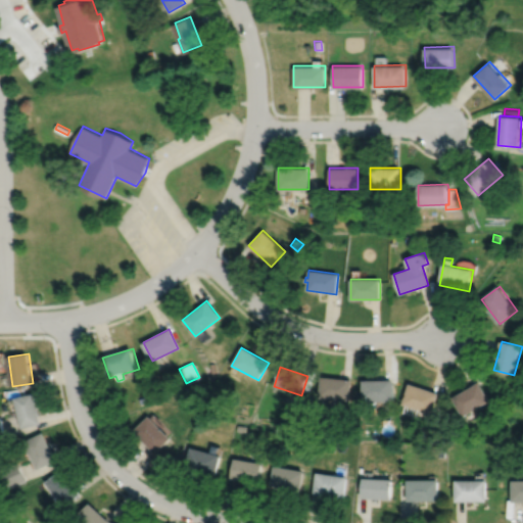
[(321,377),(319,398),(349,401),(351,380),(321,377)]
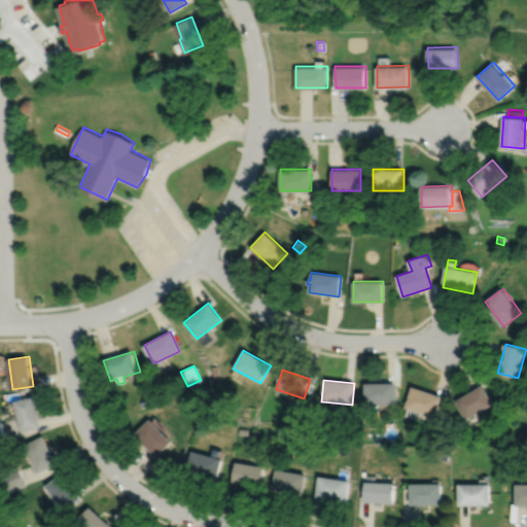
[(365,384),(365,405),(396,405),(396,383),(365,384)]
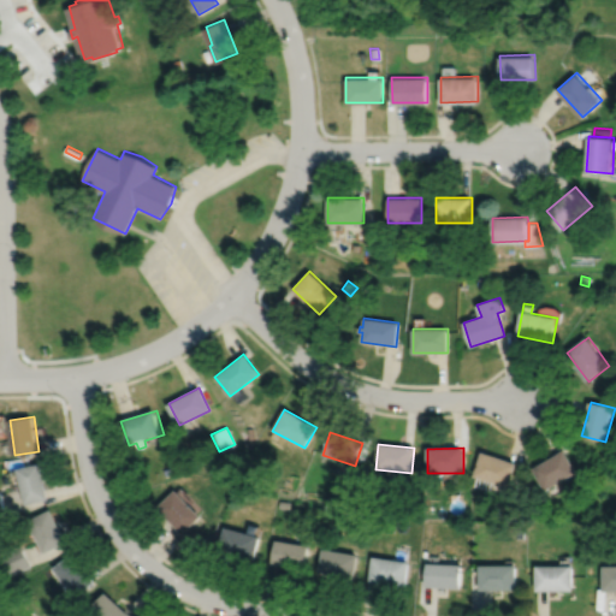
[(546,491),(579,473),(566,450),(534,468),(546,491)]
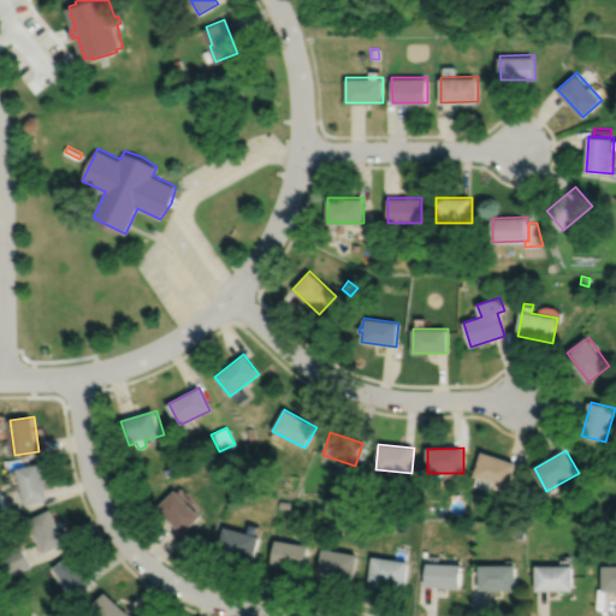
[(483,452),(474,477),(477,477),(473,486),(491,491),(493,483),(509,487),(517,463),(483,452)]
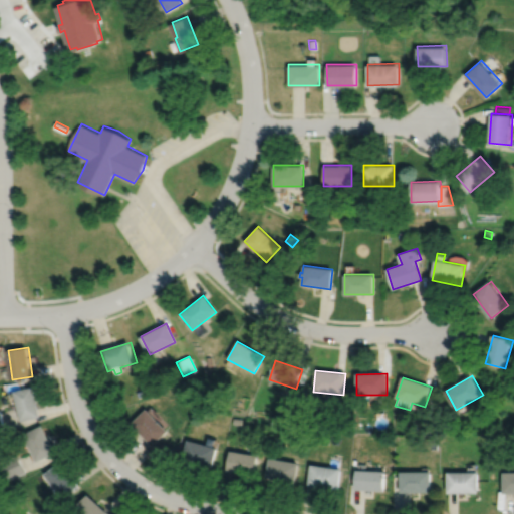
[(212,390),(219,394),(221,389),(215,384),(212,390)]
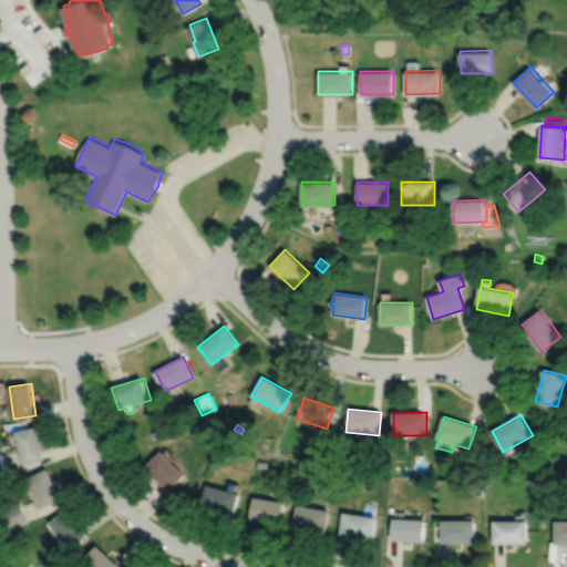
[(17,432),(24,465),(45,460),(38,426),(17,432)]
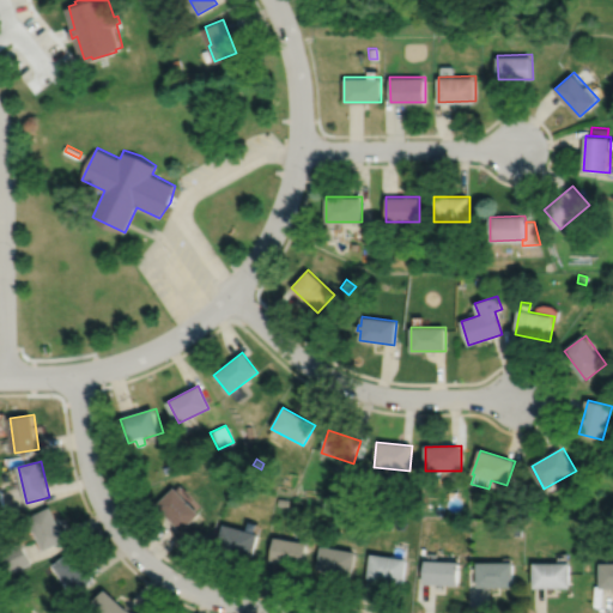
[(345,489),(344,499),(352,501),(354,490),(345,489)]
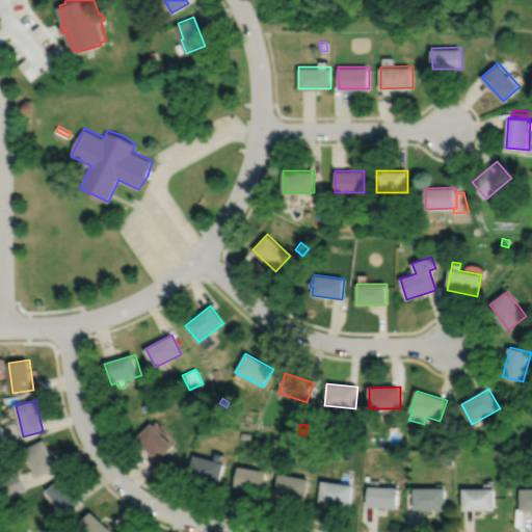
[(151,425),(135,440),(156,461),(171,447),(151,425)]
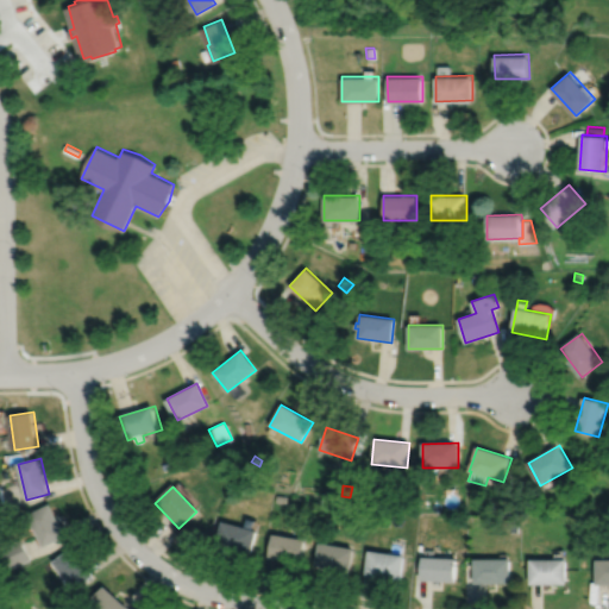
[(29,515),(45,548),(67,538),(51,504),(29,515)]
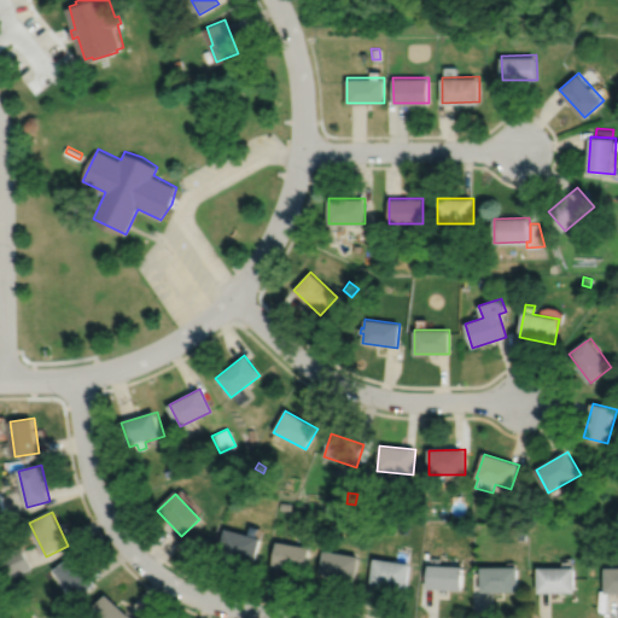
[(223,529),(222,535),(219,534),(216,542),(220,543),(216,553),(252,564),(260,540),(223,529)]
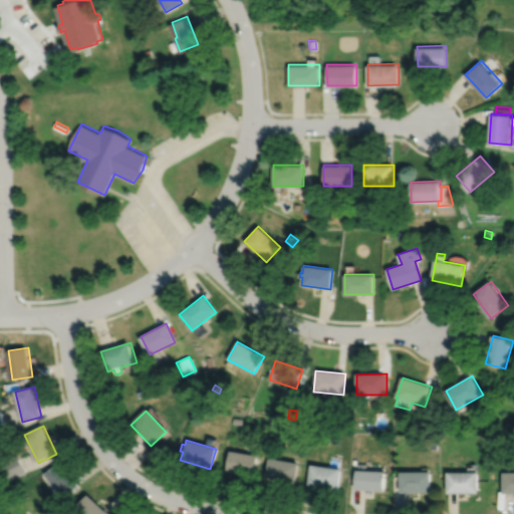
[(490,447),(491,455),(500,455),(500,447),(490,447)]
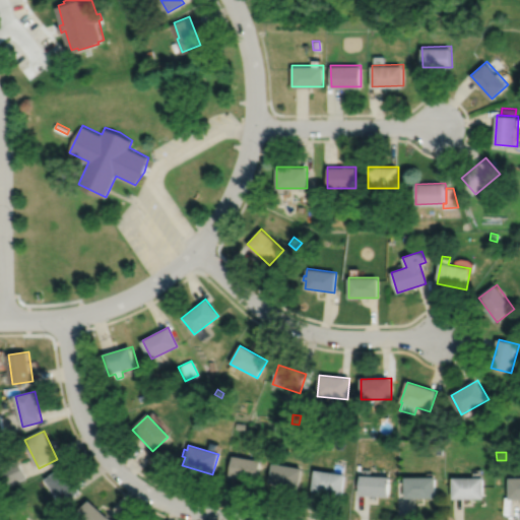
[(232,456),(228,476),(256,481),(259,461),(232,456)]
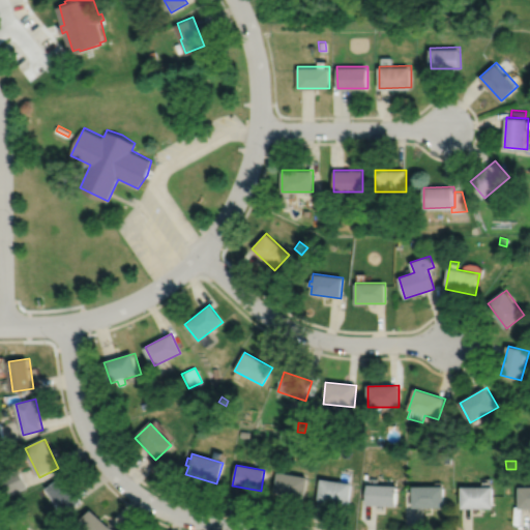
[(0,477),(8,495),(26,487),(18,469),(0,477)]
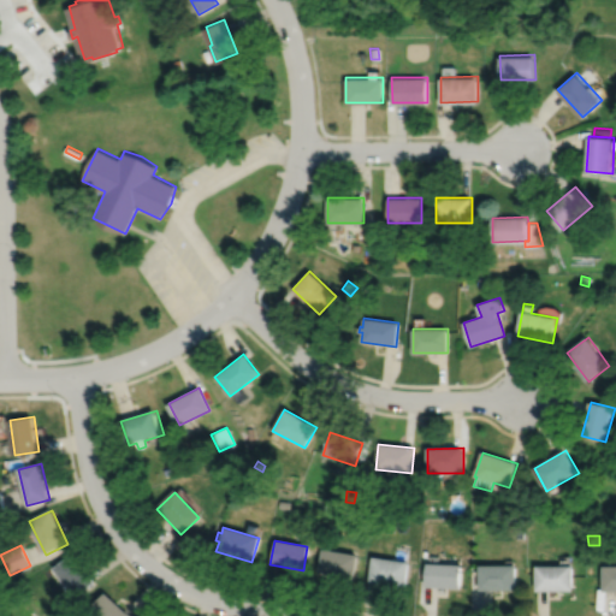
[(321,550),(318,573),(353,579),(357,556),(321,550)]
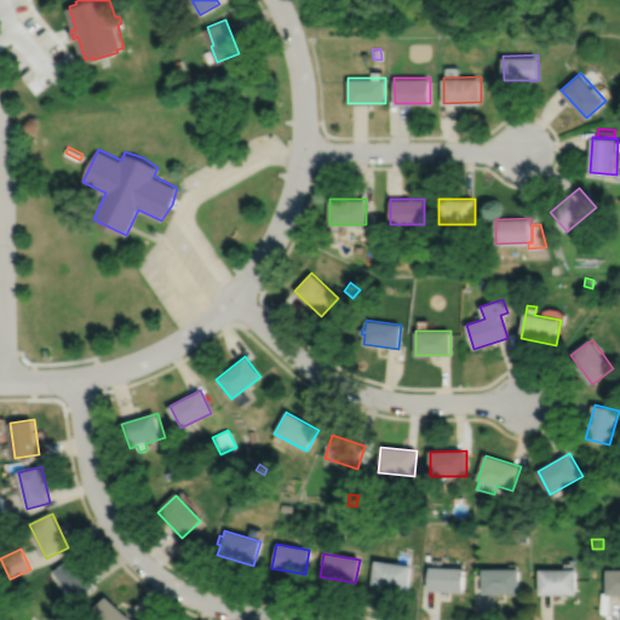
[(57,572),(78,598),(97,583),(93,577),(91,578),(75,557),(57,572)]
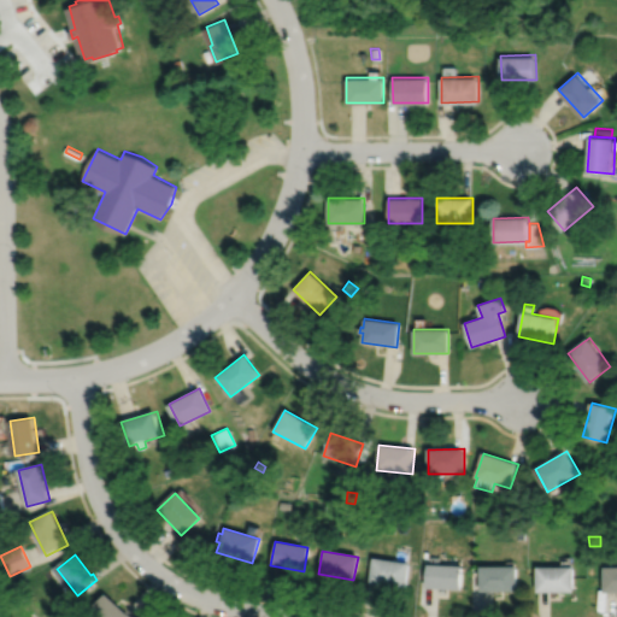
[(428,565),(427,588),(462,591),(463,566),(438,565),(439,557),(429,557),(429,565),(428,565)]
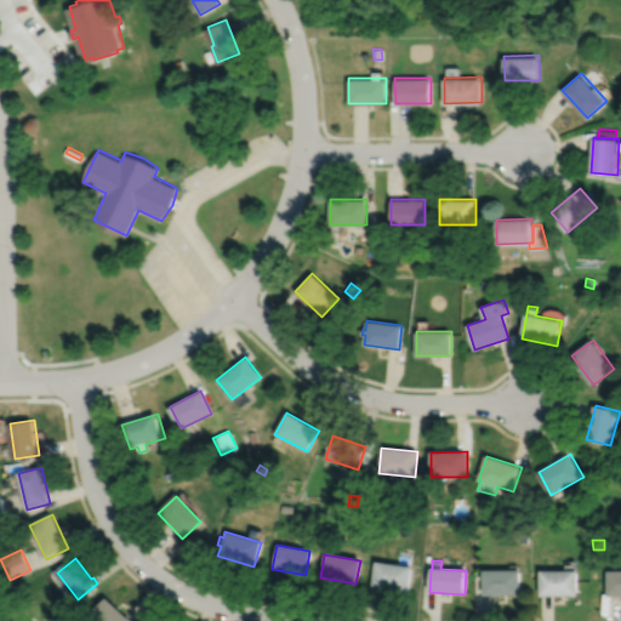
[(375,562),(372,587),(409,592),(411,568),(375,562)]
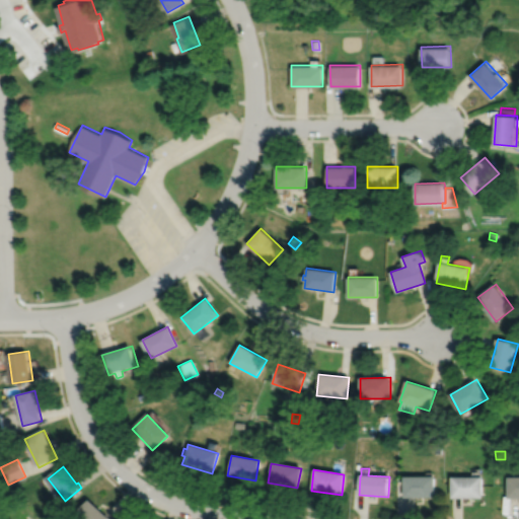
[(404,477),(404,498),(435,498),(435,476),(404,477)]
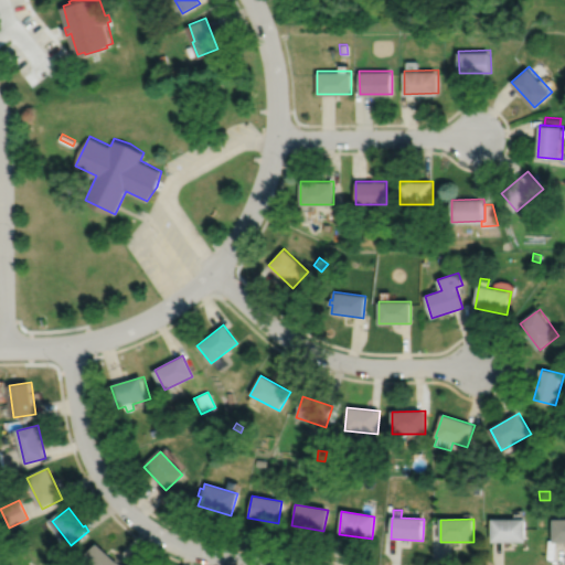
[(492,520),(492,543),(526,542),(526,520),(492,520)]
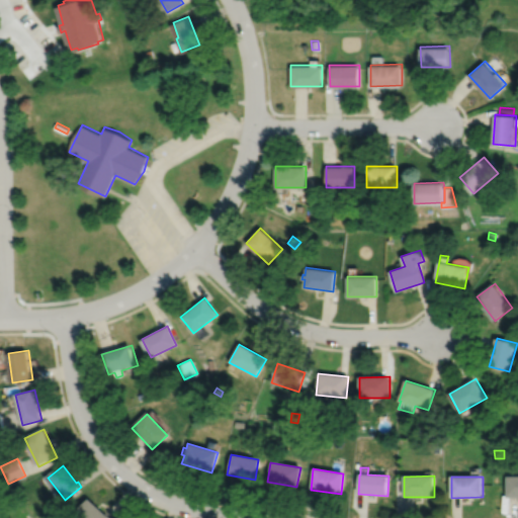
[(517,477),(508,477),(508,498),(517,498),(517,477)]
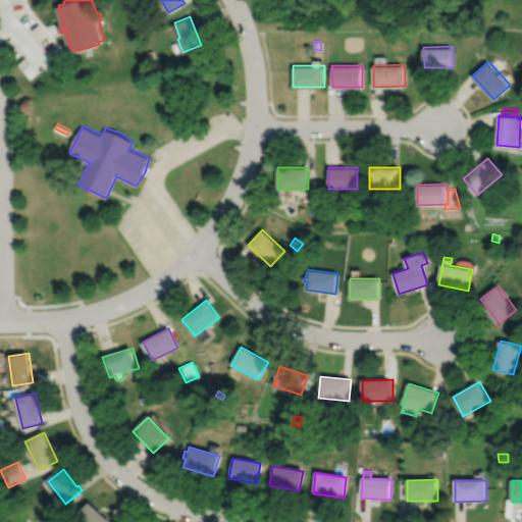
[(76,514),(85,521),(109,521),(112,519),(90,499),(76,514)]
